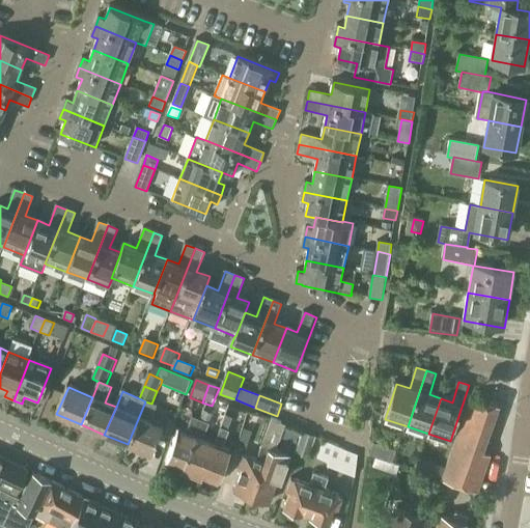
[(471,397),(467,409),(495,419),(499,407),(471,397)]
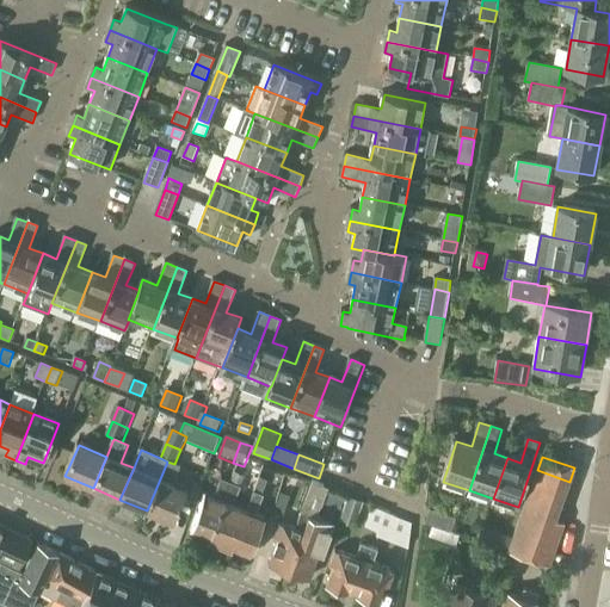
[(167,462),(147,511),(174,522),(188,490),(185,489),(186,485),(176,482),(182,468),(174,464),(167,462)]
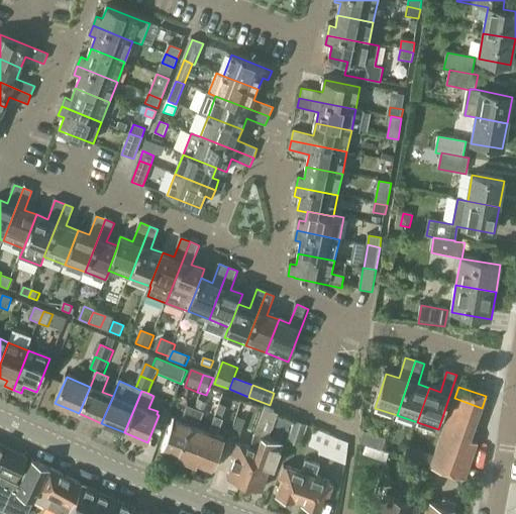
[(454,398),(450,410),(478,419),(482,408),(454,398)]
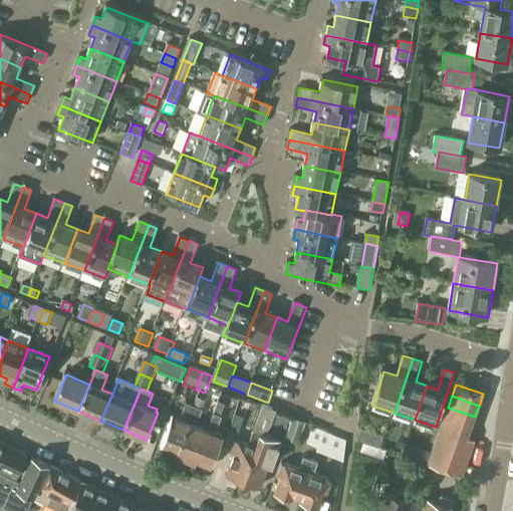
[(219,404),(215,415),(221,418),(226,406),(219,404)]
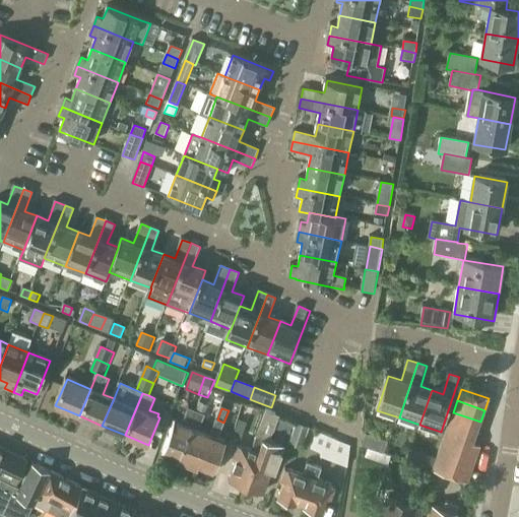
[(242,486),(247,488),(263,440),(257,438),(268,412),(257,408),(252,422),(258,424),(256,429),(259,430),(252,450),(238,445),(233,458),(237,460),(229,481),(235,483),(236,486),(239,487),(242,486)]
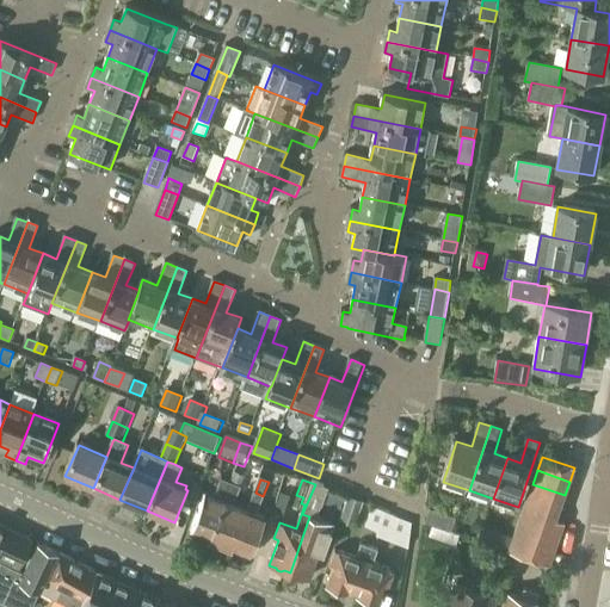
[(191,533),(210,542),(232,484),(222,481),(216,495),(221,497),(220,500),(205,495),(191,533)]
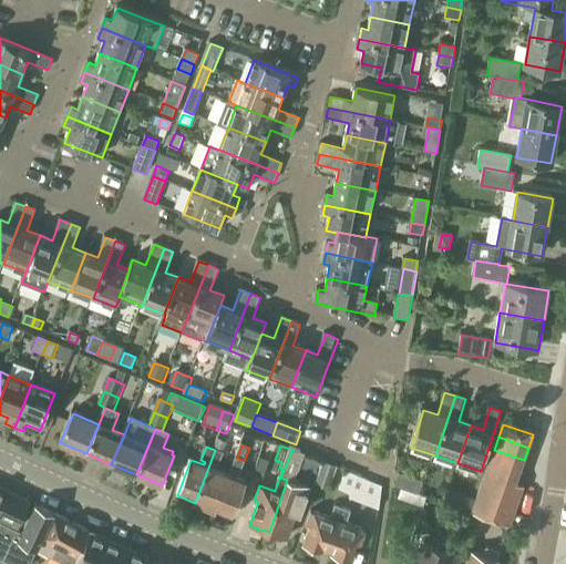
[(195,503),(216,511),(230,474),(214,469),(215,465),(218,467),(224,453),(215,450),(195,503)]
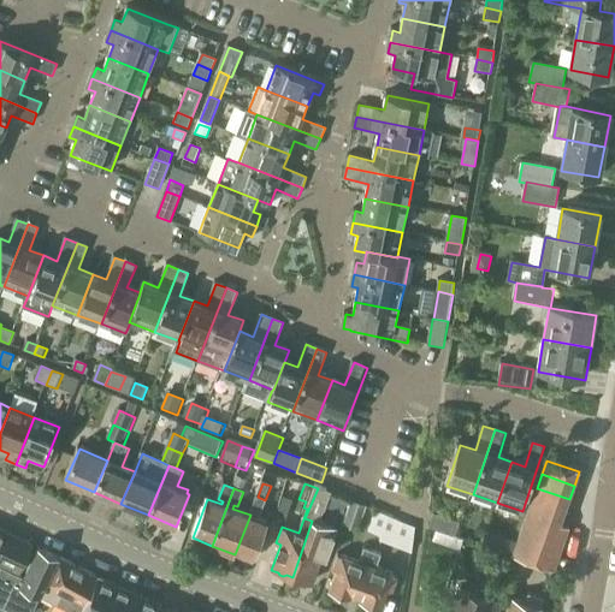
[(312,521),(293,577),(297,580),(299,582),(303,583),(307,582),(313,584),(323,558),(326,560),(337,529),(318,523),(329,492),(318,488),(305,518),(312,521)]
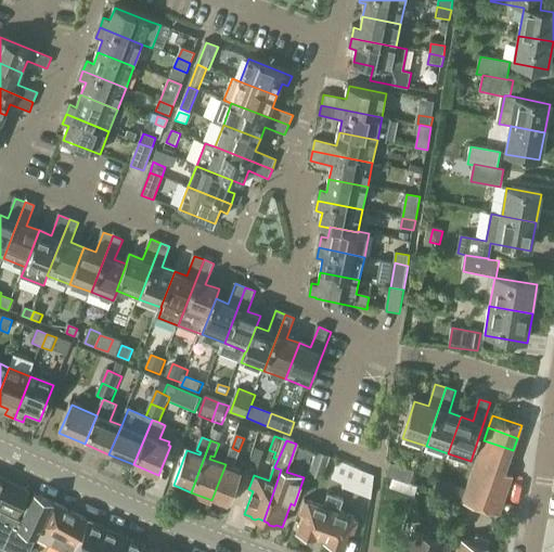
[(484,440),(479,452),(509,463),(513,450),(484,440)]
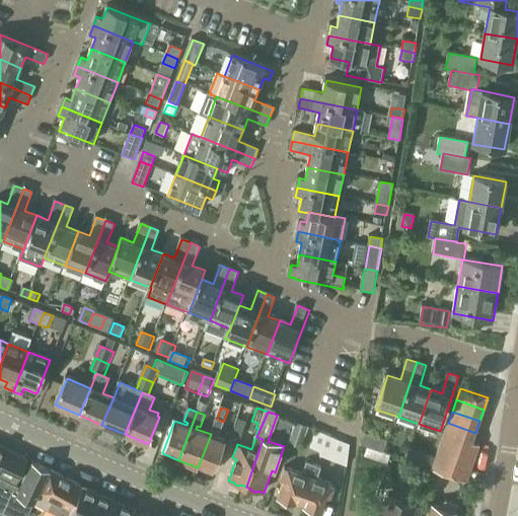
[(211,434),(198,467),(213,473),(226,440),(215,436),(216,433),(220,434),(225,422),(223,422),(217,419),(211,434)]
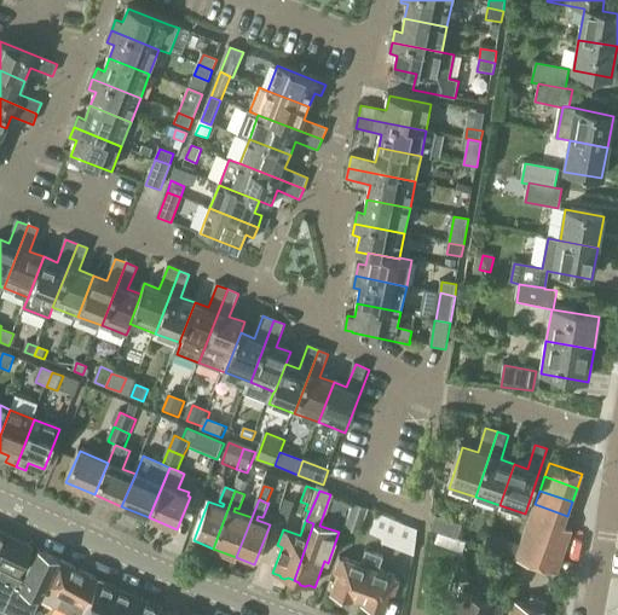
[(535,504),(531,518),(564,529),(567,516),(535,504)]
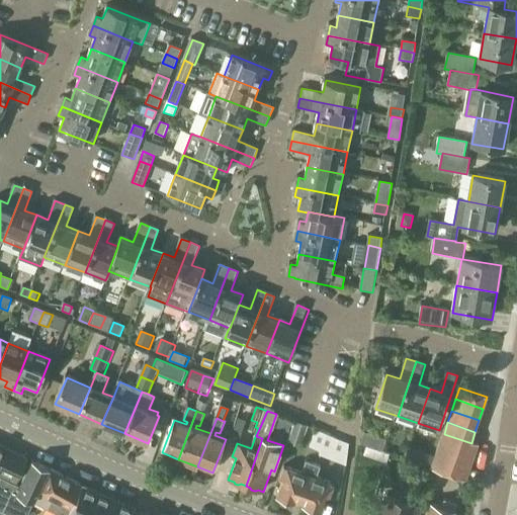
[(308,426),(297,423),(290,444),(300,448),(308,426)]
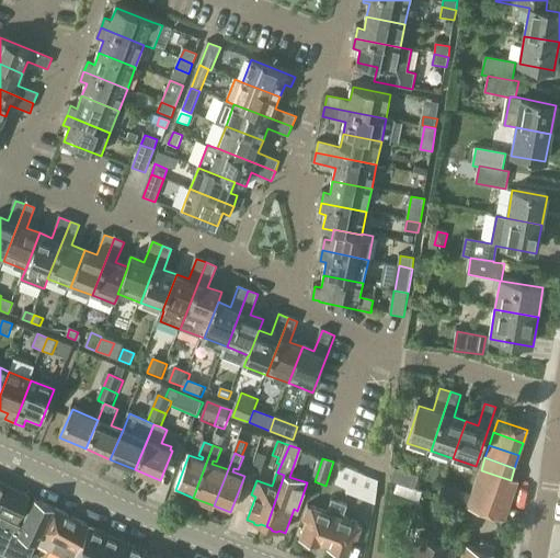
[(254,465),(252,474),(260,476),(263,468),(254,465)]
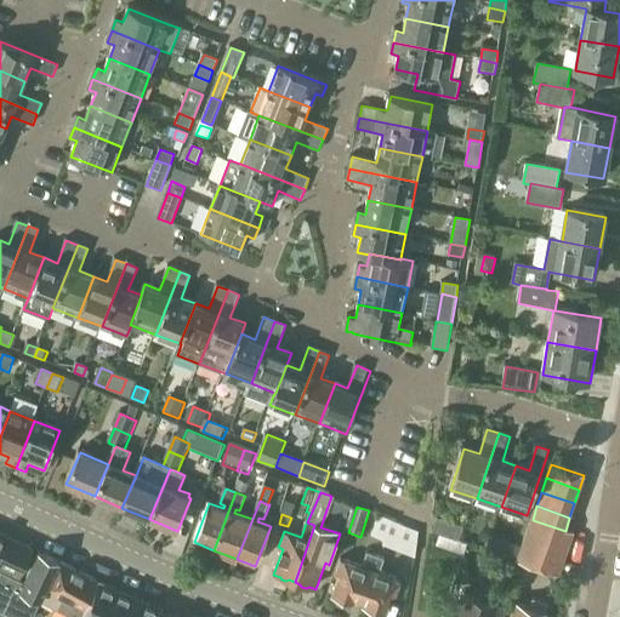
[(371,535),(382,540),(388,521),(380,516),(371,535)]
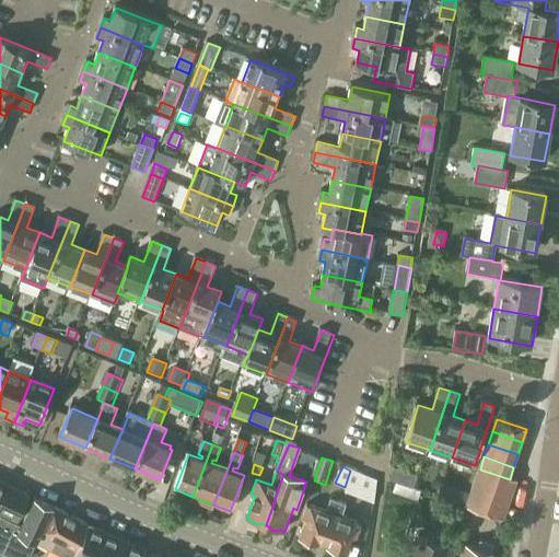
[(397,485),(394,494),(418,502),(421,492),(415,490),(419,477),(396,470),(392,483),(397,485)]
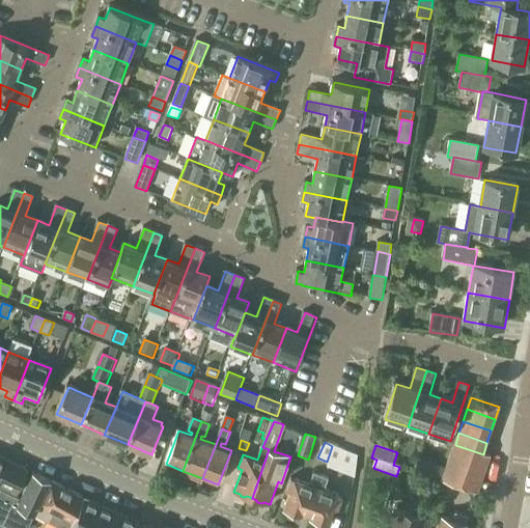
[(455,445),(450,457),(486,469),(491,456),(483,454),(455,445)]
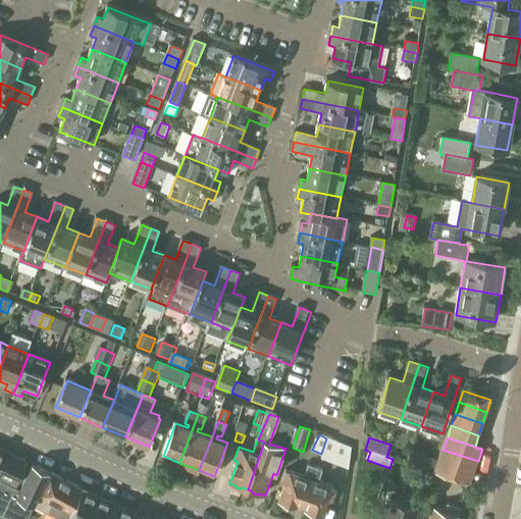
[(326,438),(321,454),(324,456),(322,459),(349,471),(352,450),(326,438)]
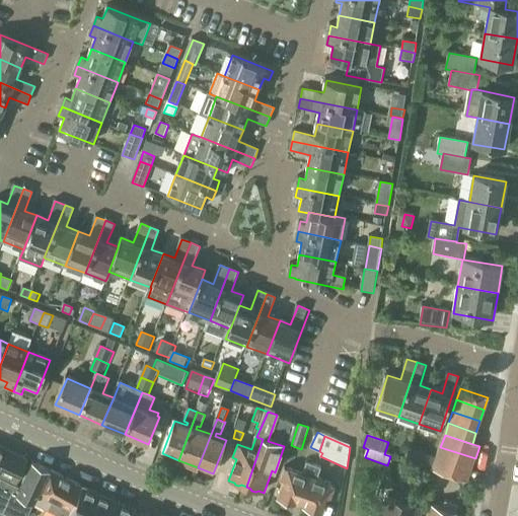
[(0,478),(16,486),(28,460),(27,460),(0,446),(0,478)]
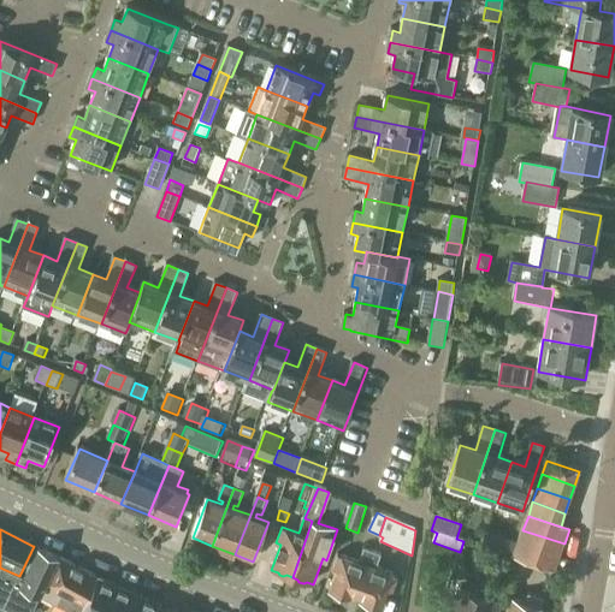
[(519,544),(514,557),(555,571),(565,544),(522,530),(519,544)]
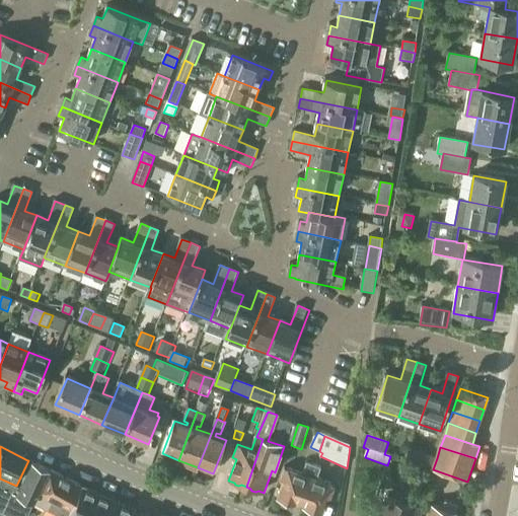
[(437,458),(410,450),(405,461),(433,469),(437,458)]
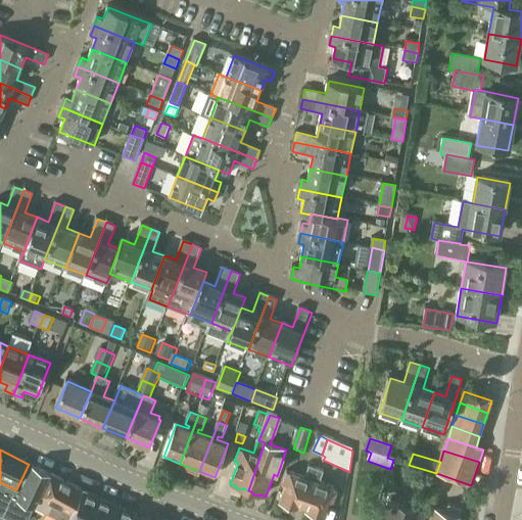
[(29,519),(35,508),(39,498),(49,475),(34,467),(20,495),(10,519),(29,519)]
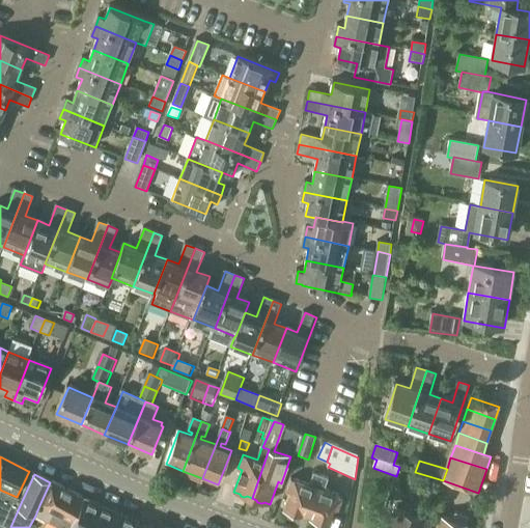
[(298,516),(307,519),(322,476),(314,474),(310,485),(291,479),(287,493),(289,494),(284,509),(289,511),(290,515),(296,516),(298,516)]
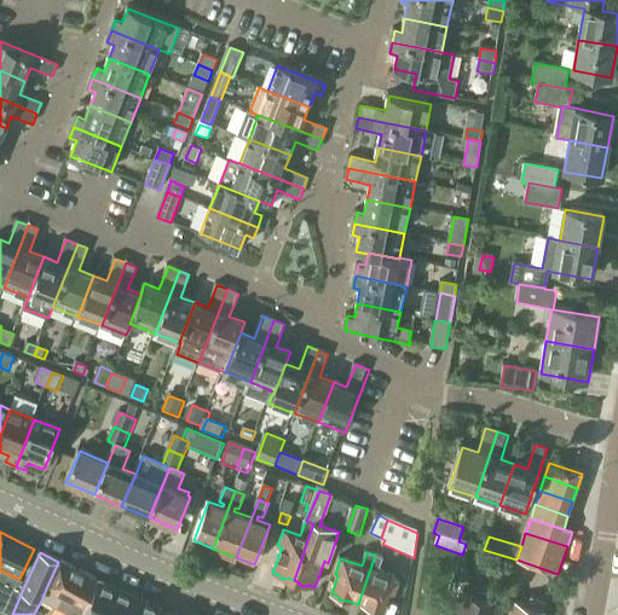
[(375,555),(358,604),(369,608),(370,610),(375,611),(379,611),(385,613),(391,595),(394,596),(400,580),(379,572),(383,558),(375,555)]
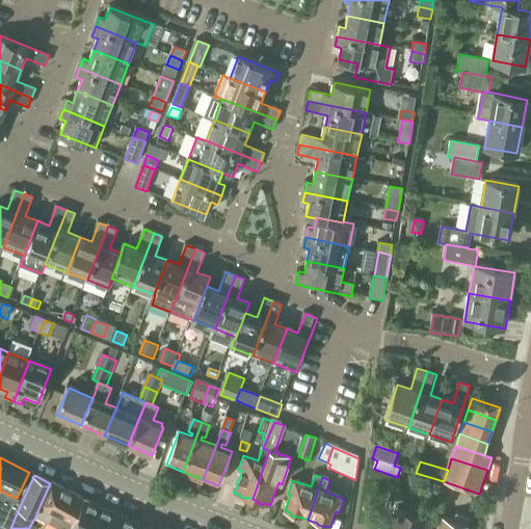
[(425,491),(444,496),(448,484),(429,478),(425,491)]
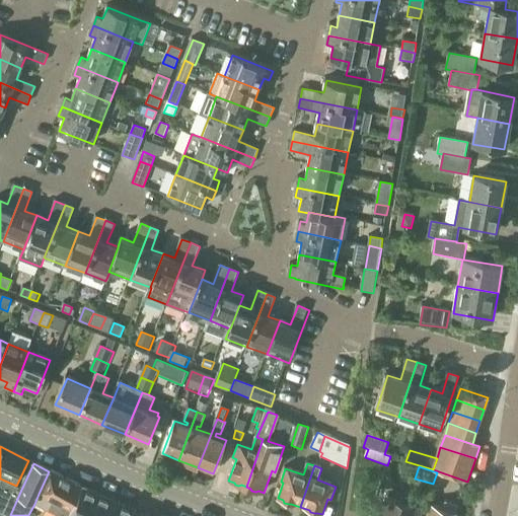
[(69,515),(82,489),(49,471),(39,494),(57,504),(56,507),(63,511),(60,515),(69,515)]
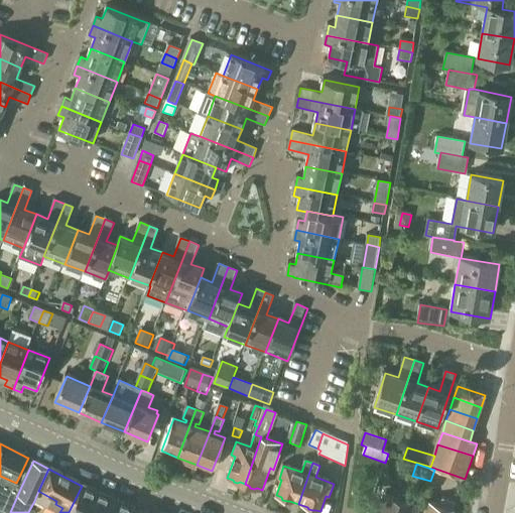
[(130,512),(133,507),(82,486),(69,512),(130,512)]
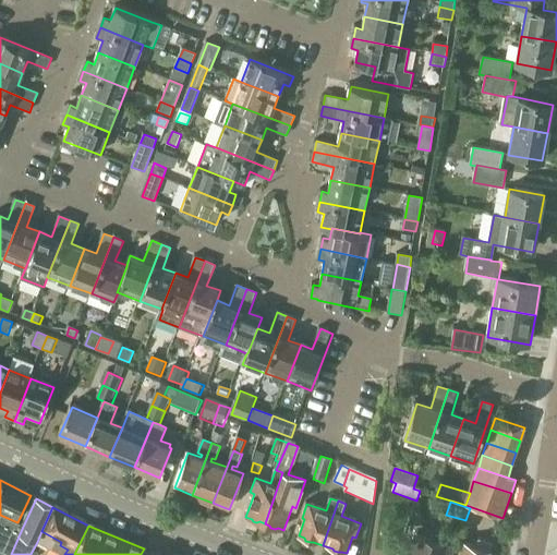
[(455,554),(457,549),(418,535),(411,554),(455,554)]
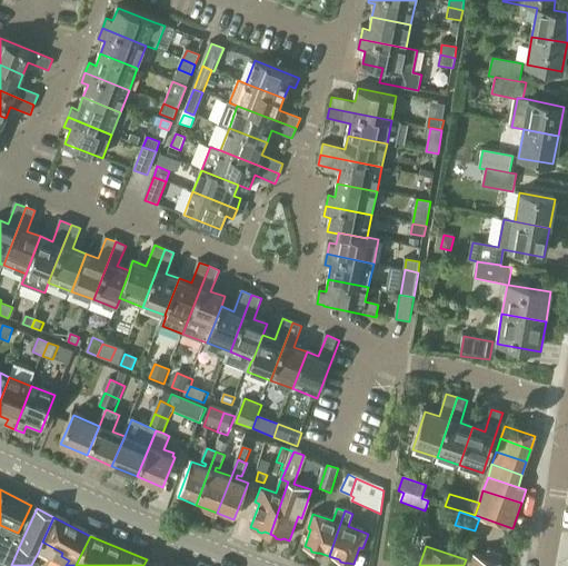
[(498,565),(502,556),(488,550),(485,559),(475,556),(470,565),(498,565)]
